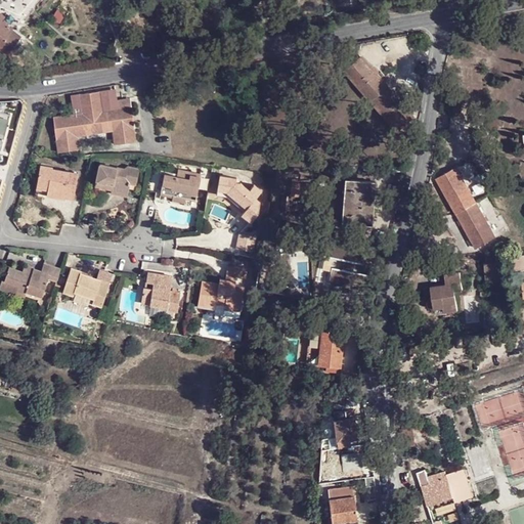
[(0,50),(6,56),(19,39),(0,23),(0,50)]
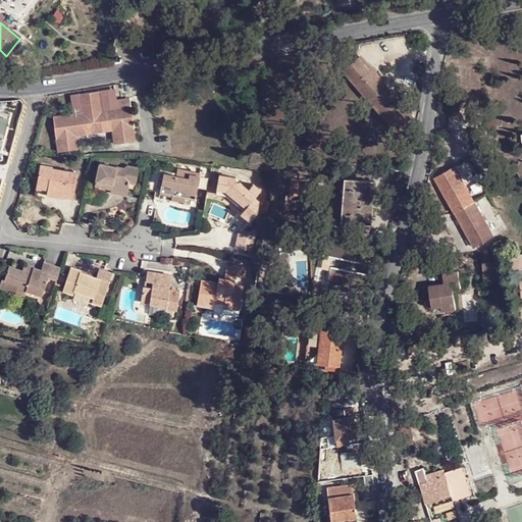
[(360,56),(344,70),(396,131),(412,116),(360,56)]
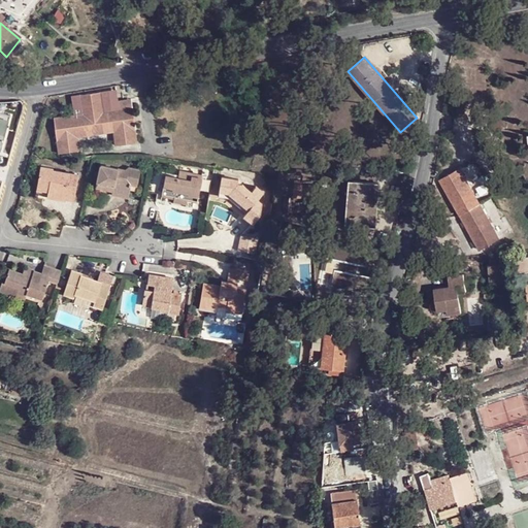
[(75,116),(55,119),(60,154),(81,151),(80,137),(107,133),(108,146),(138,142),(133,100),(124,101),(125,109),(112,110),(109,92),(72,97),(75,116)]
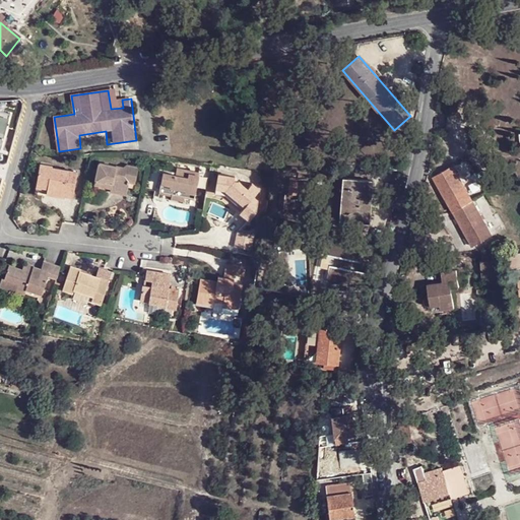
[(0,145),(3,146),(12,114),(0,111),(0,112),(0,145)]
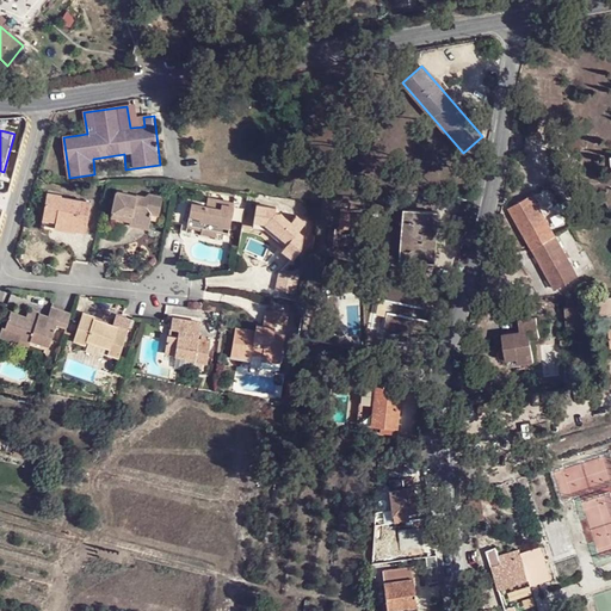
[(50,192),(45,218),(59,221),(56,227),(79,233),(79,230),(88,233),(94,203),(63,196),(63,195),(50,192)]
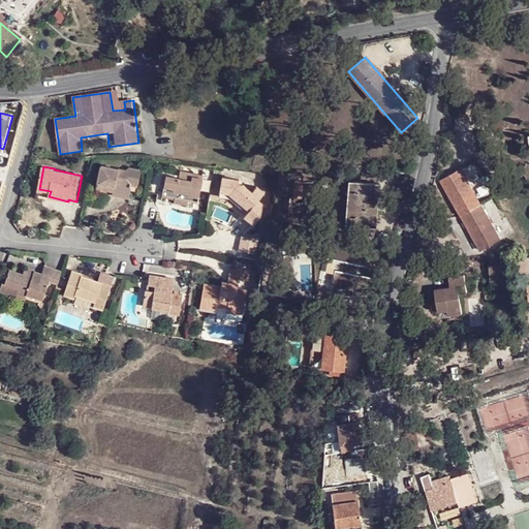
[(99,183),(107,185),(116,187),(114,194),(130,197),(132,188),(137,189),(142,174),(130,170),(123,174),(102,168),(99,183)]
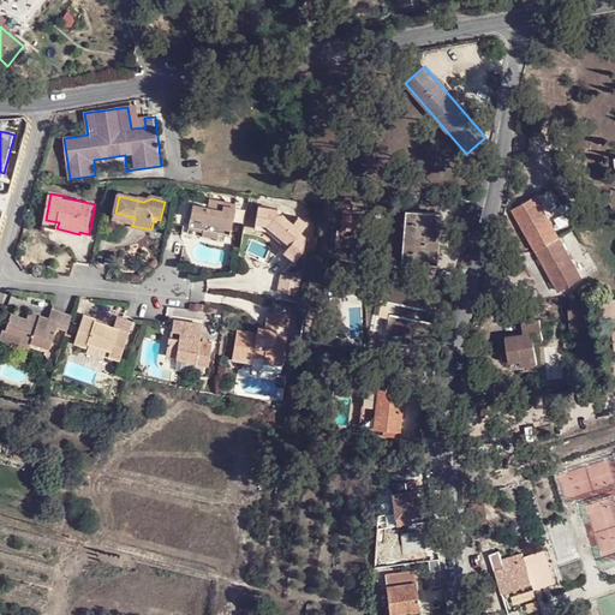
[(536,197),(513,210),(560,291),(583,278),(536,197)]
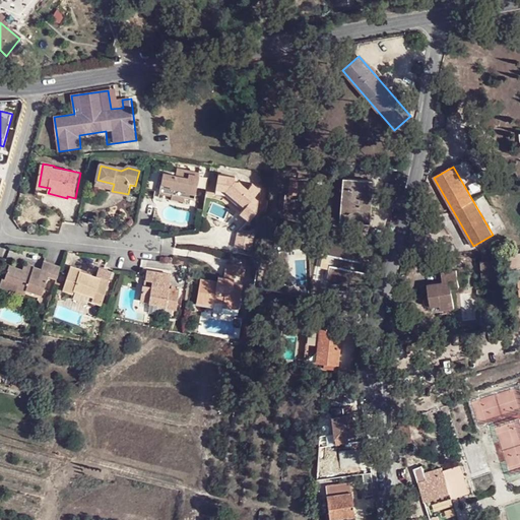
[(155,193),(170,196),(181,197),(191,200),(195,175),(174,171),(173,178),(159,175),(155,193)]
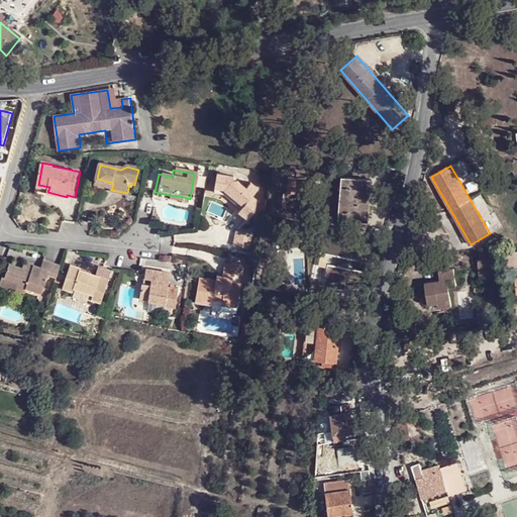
[(215,189),(224,191),(242,208),(240,212),(237,214),(246,222),(253,215),(255,202),(252,200),(256,192),(249,186),(245,190),(237,183),(233,183),(234,179),(218,176),(215,189)]
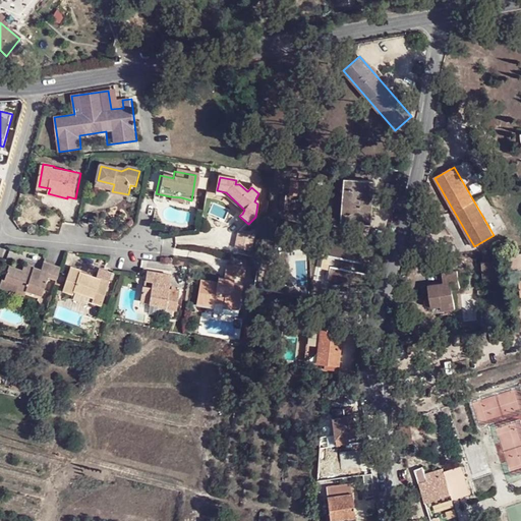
[(299,194),(299,177),(289,177),(289,194),(299,194)]
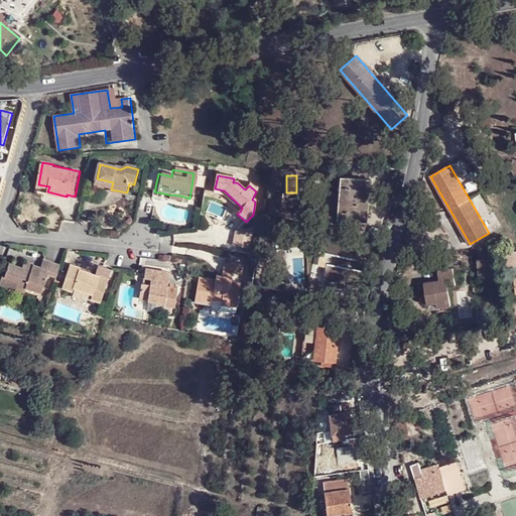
[(371,178),(342,176),(338,219),(367,221),(371,178)]
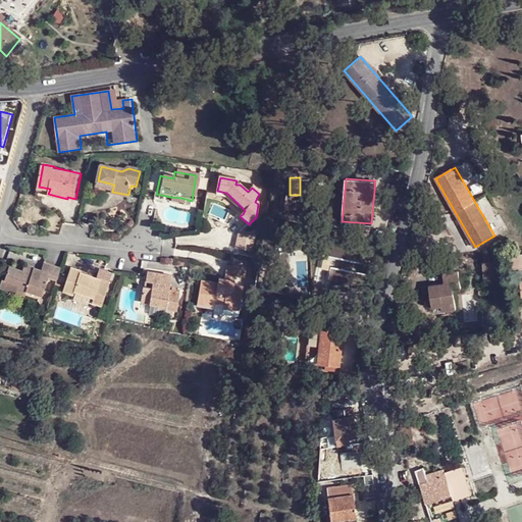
[(114,185),(106,183),(105,190),(112,192),(114,185)]
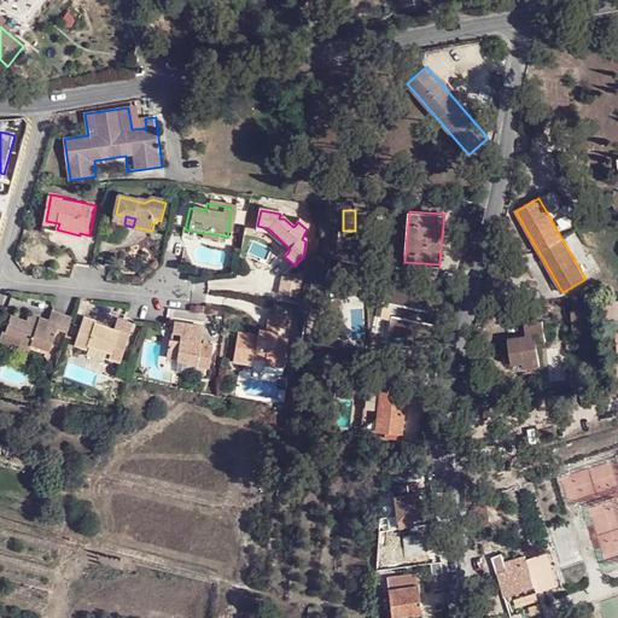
[(59,223),(46,221),(44,231),(56,233),(57,229),(59,223)]
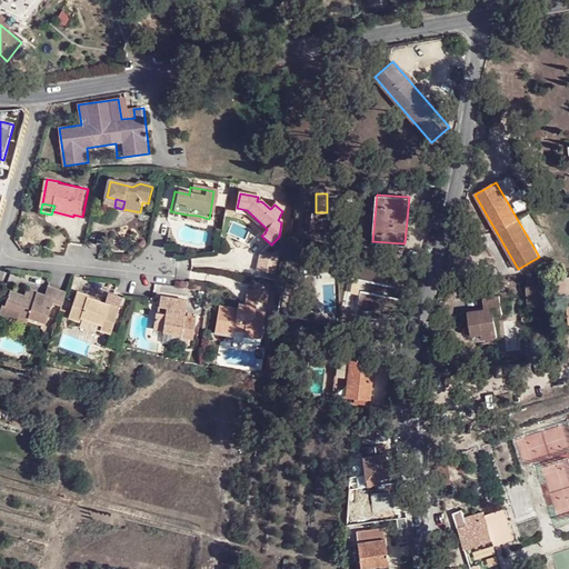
[(267,229),(247,210),(246,216),(265,233),(267,229)]
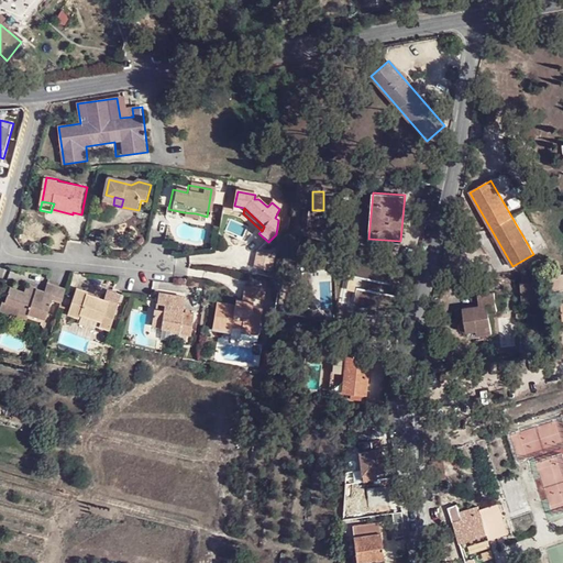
[(275,258),(256,255),(254,272),(272,275),(275,258)]
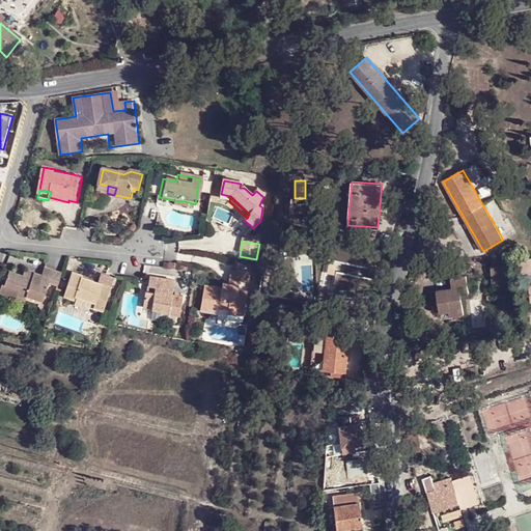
[(369,253),(332,248),(331,261),(352,264),(350,276),(338,275),(336,287),(372,294),(374,280),(358,278),(360,266),(367,267),(369,253)]
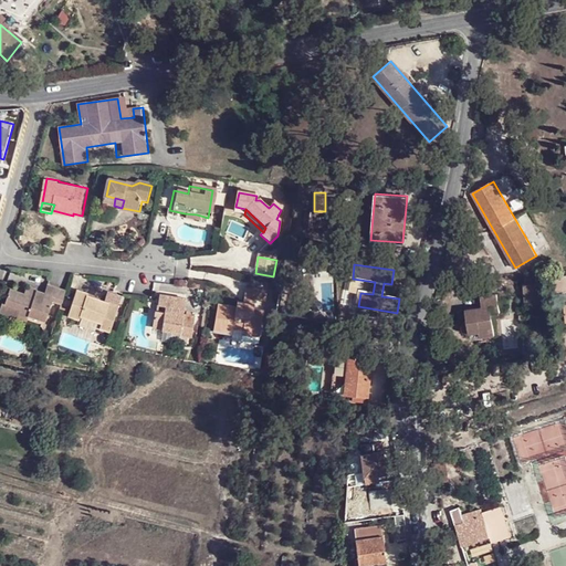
[(248,292),(266,292),(266,281),(248,281),(248,292)]
